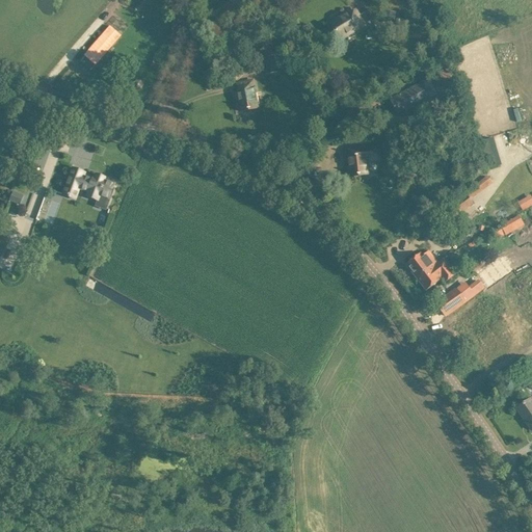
[(370,9),(361,15),(366,23),(375,18),(370,9)]
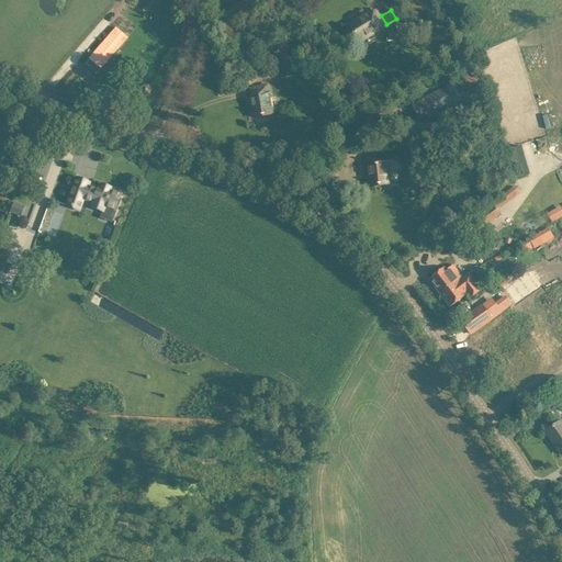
[(418,13),(406,11),(405,15),(404,23),(416,24),(417,17),(418,13)]
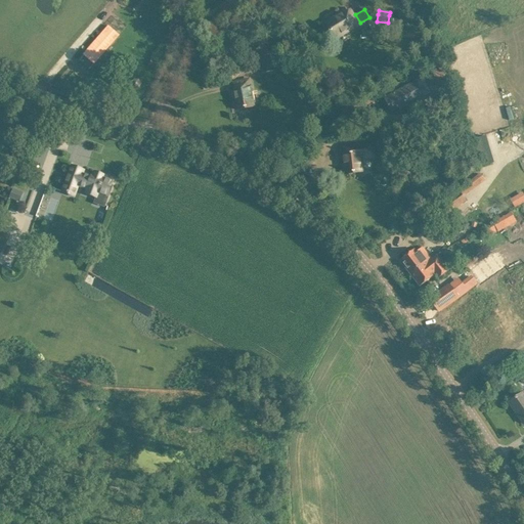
[(326,23),(332,32),(336,39),(358,25),(350,11),(336,19),(334,18),(326,23)]
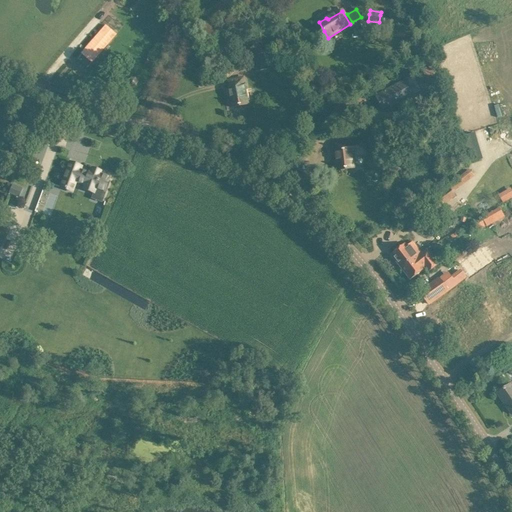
[(367,26),(362,19),(358,21),(363,29),(367,26)]
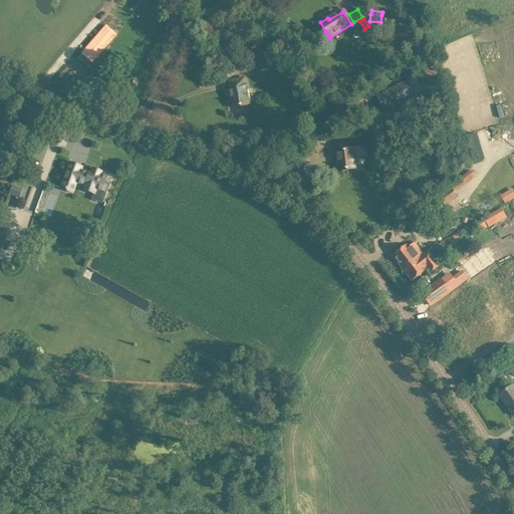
[(106,25),(77,59),(87,68),(117,34),(106,25)]
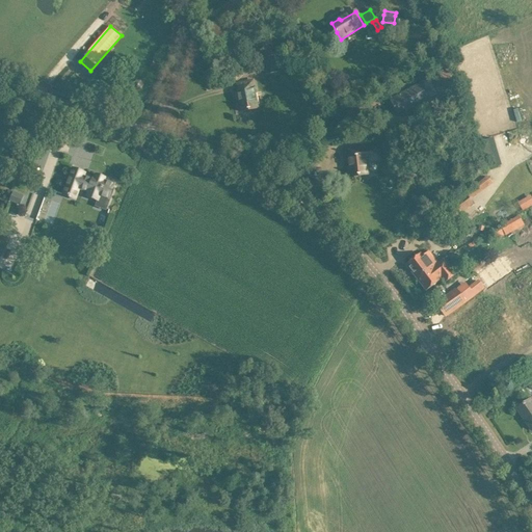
[(261,53),(265,75),(282,72),(276,50),(261,53)]
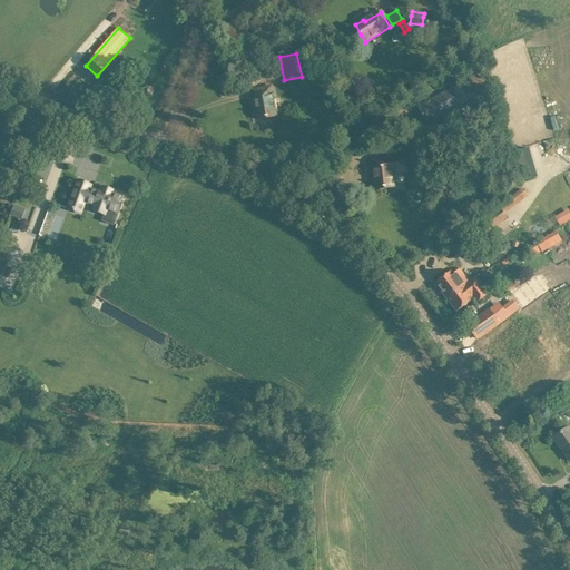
[(267,74),(265,61),(253,64),(254,76),(267,74)]
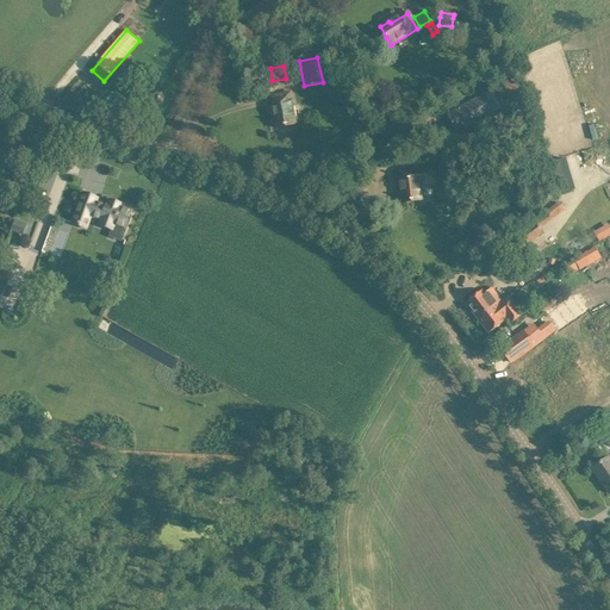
[(181,81),(185,74),(176,69),(173,76),(181,81)]
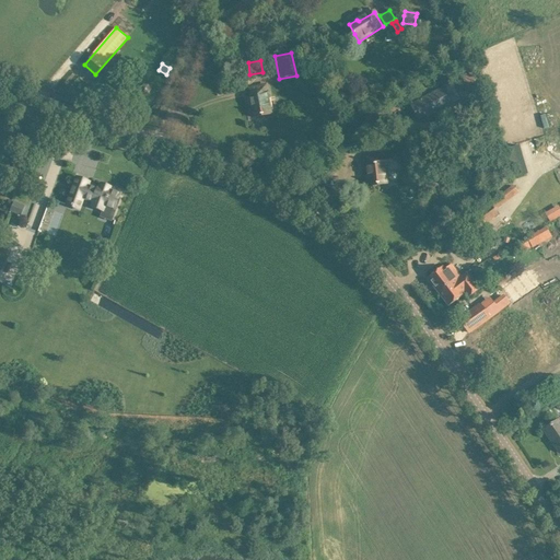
[(271,114),(271,112),(266,85),(249,89),(254,106),(251,107),(253,117),(271,114)]
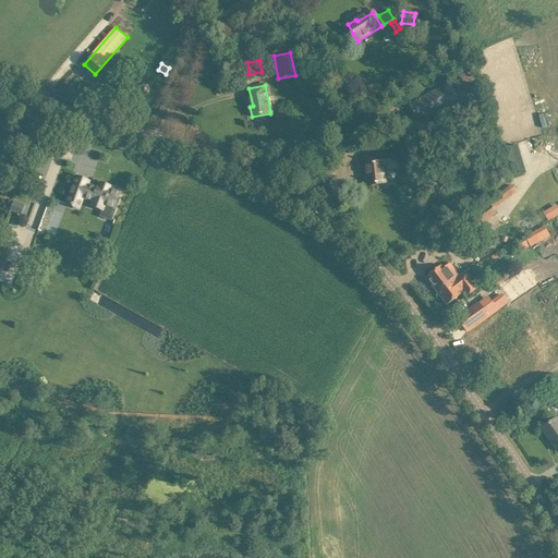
[(441,87),(410,105),(417,117),(432,109),(434,111),(450,104),(441,87)]
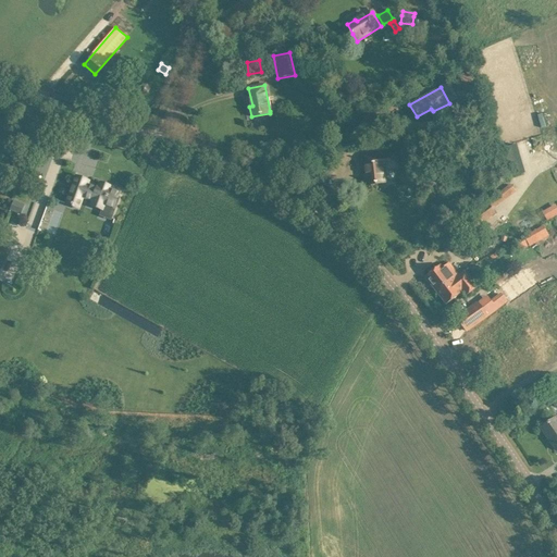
[(437,122),(420,124),(421,135),(438,133),(437,122)]
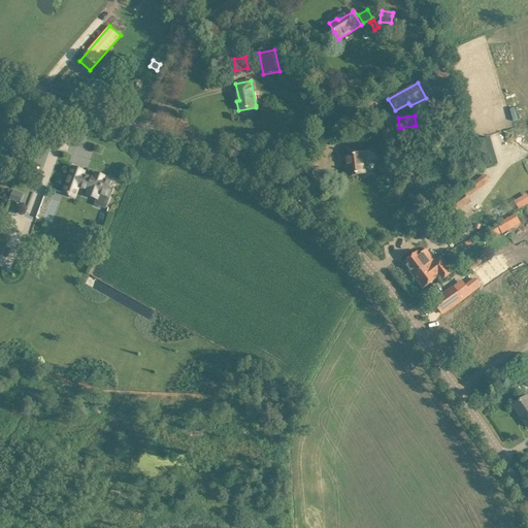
[(506,130),(508,144),(518,143),(515,128),(506,130)]
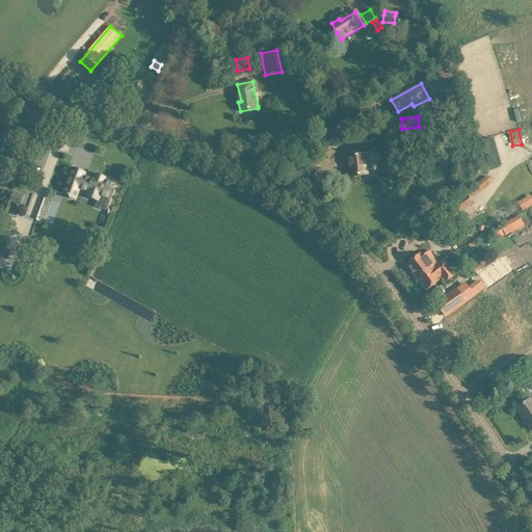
[(502,168),(494,141),(477,147),(485,174),(502,168)]
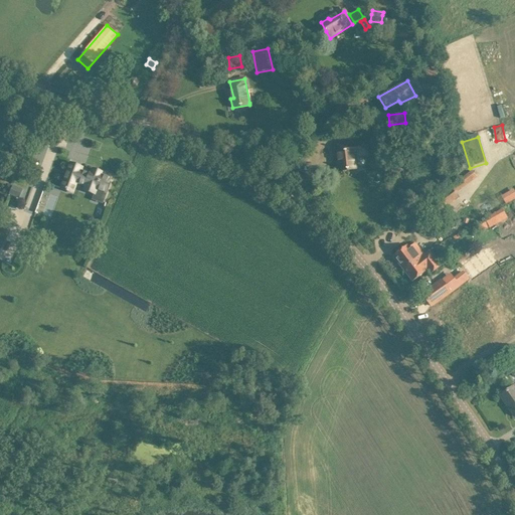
[(357,168),(356,166),(355,156),(368,153),(365,140),(353,142),(338,145),(340,161),(337,161),(339,171),(357,168)]
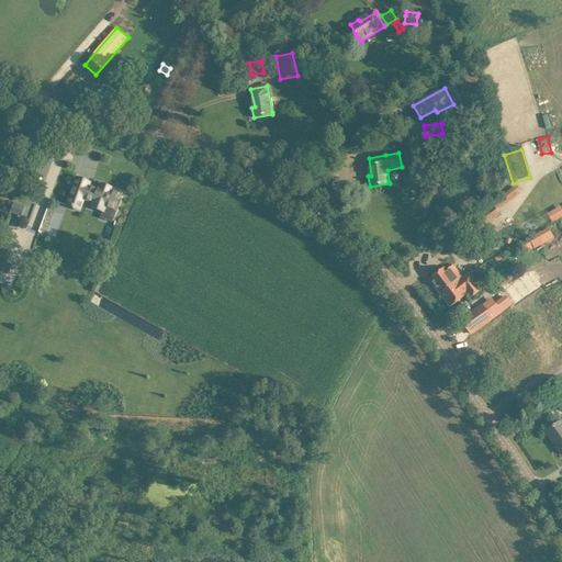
[(67,205),(68,205),(70,199),(81,203),(83,199),(94,202),(92,208),(103,211),(105,206),(115,211),(116,206),(117,208),(121,199),(120,199),(121,194),(110,190),(111,188),(103,186),(102,184),(102,186),(101,188),(100,187),(99,189),(98,190),(90,188),(88,187),(89,184),(89,182),(78,178),(67,205)]
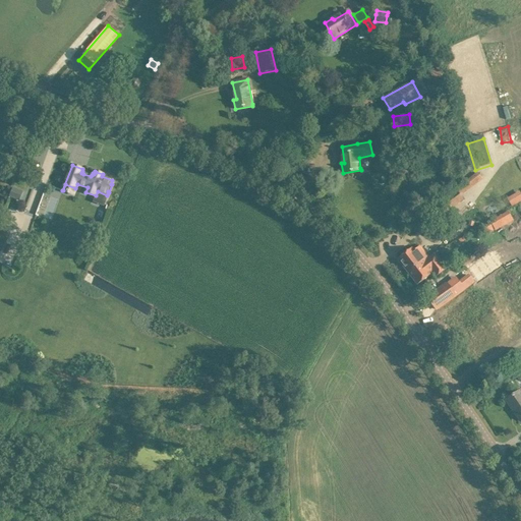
[(483,180),(480,176),(477,172),(474,174),(448,193),(450,196),(436,207),(442,216),(464,199),(461,196),(483,180)]
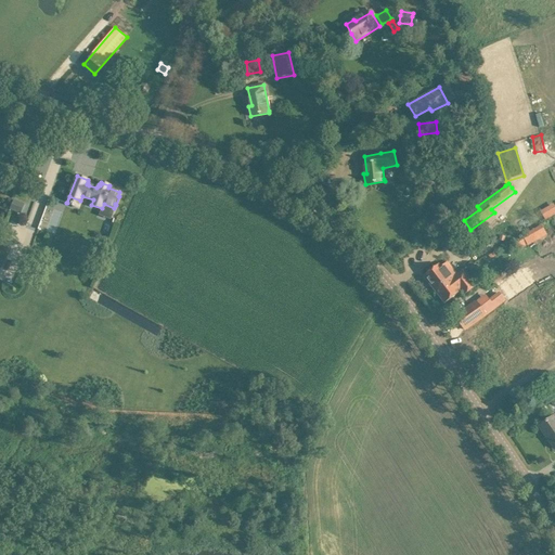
[(540,211),(545,219),(554,213),(554,207),(553,204),(540,211)]
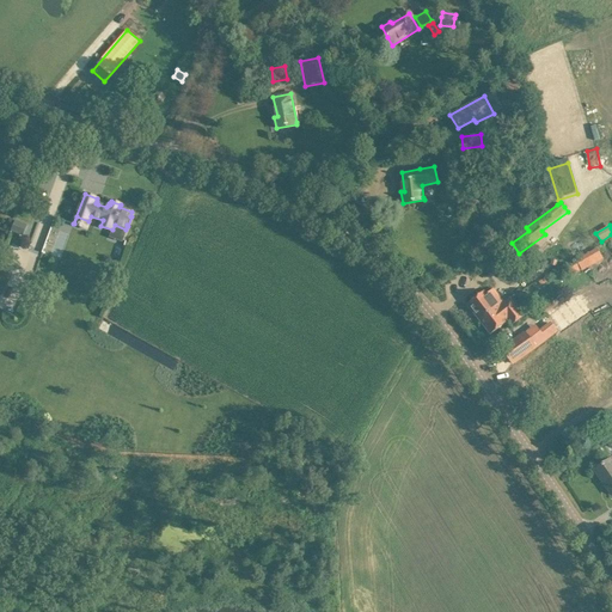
[(25,233),(14,228),(12,233),(23,238),(25,233)]
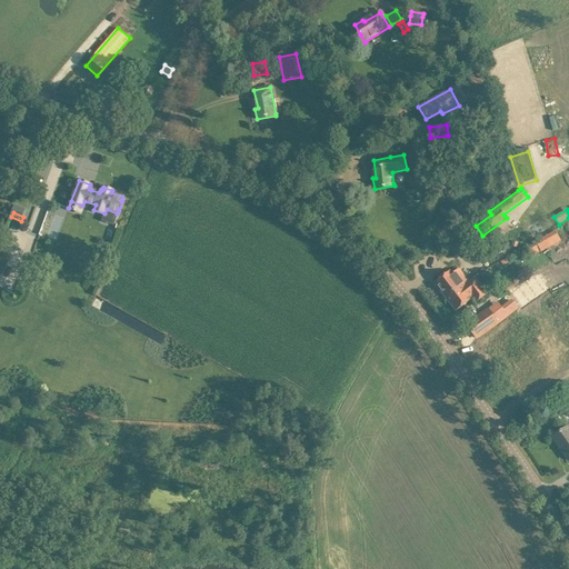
[(551,247),(561,241),(556,231),(546,237),(537,241),(526,247),(530,255),(538,251),(541,249),(542,251),(551,247)]
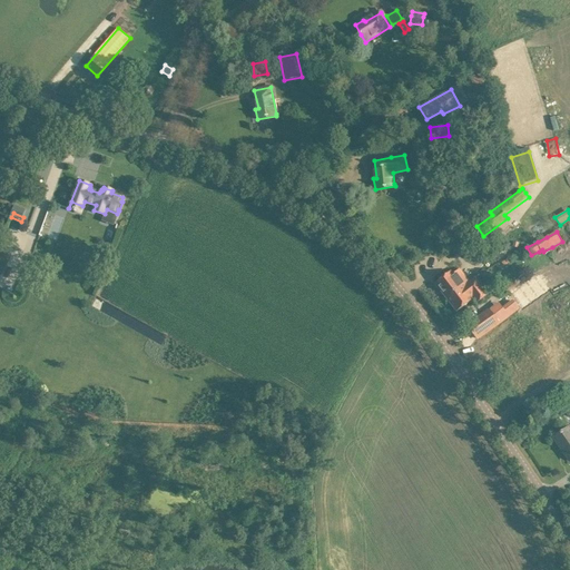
[(0,252),(0,275),(9,257),(0,252)]
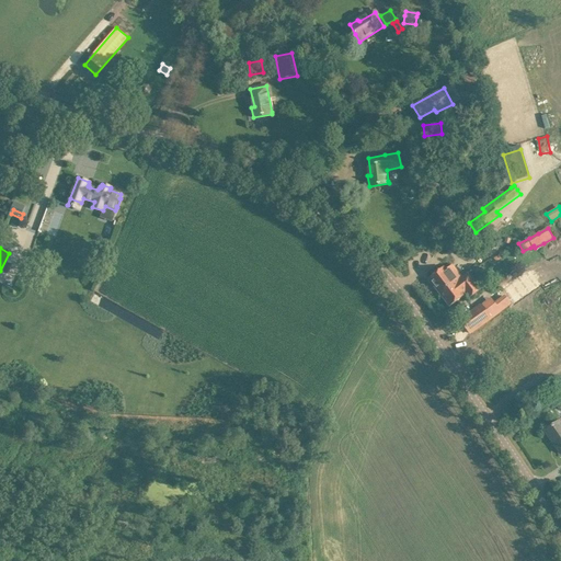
[(461,277),(453,264),(446,270),(443,267),(428,278),(449,307),(458,300),(466,294),(469,298),(481,289),(469,273),(468,272),(461,277)]
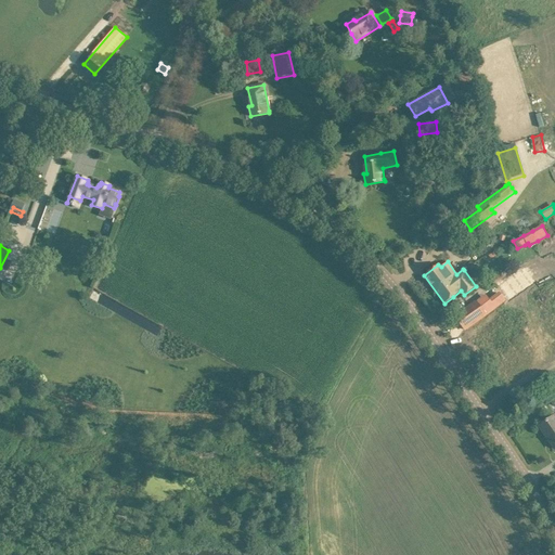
[(523,269),(499,286),(507,299),(531,283),(523,269)]
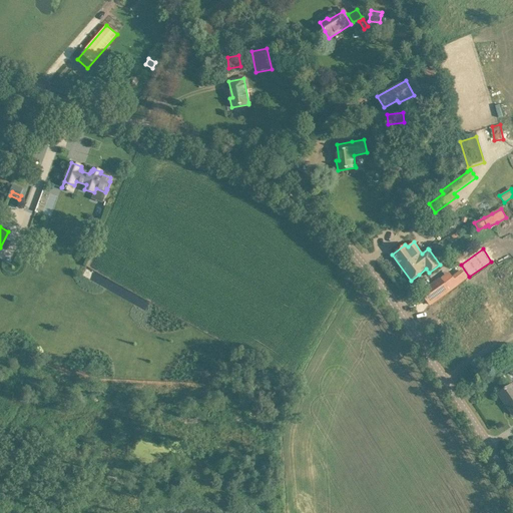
[(430,305),(449,291),(467,277),(462,270),(451,277),(449,274),(441,280),(439,278),(420,292),(430,305)]
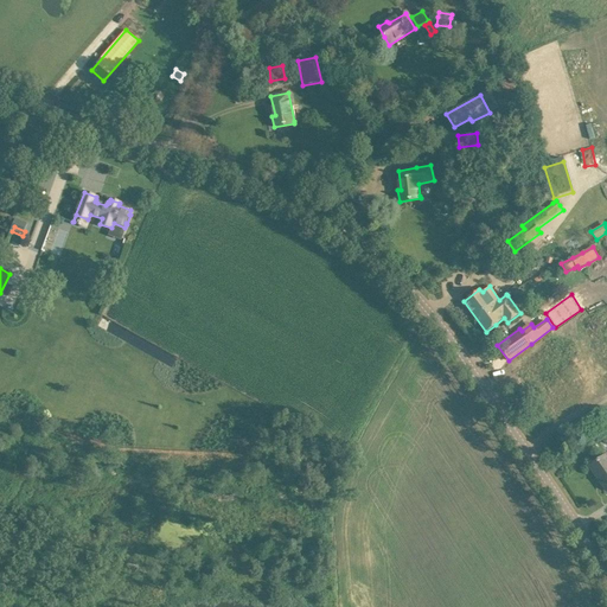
[(590,324),(551,350),(562,365),(601,338),(590,324)]
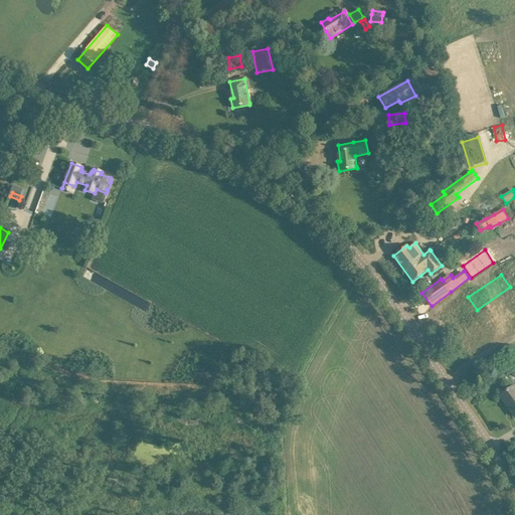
[(514,416),(514,385),(500,395),(514,416)]
